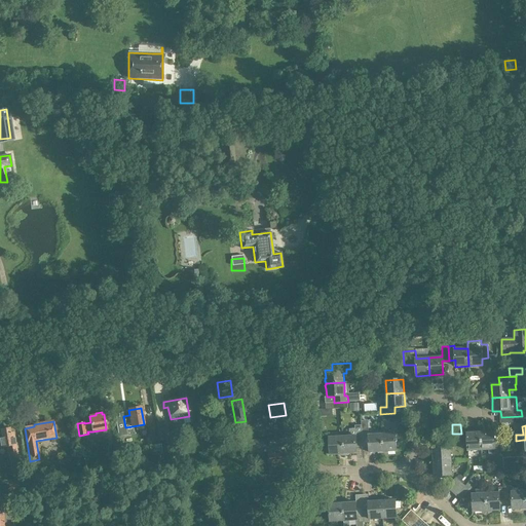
[(1,438),(0,438),(0,445),(0,448),(6,447),(9,464),(19,462),(13,433),(10,434),(10,428),(0,430),(1,438)]
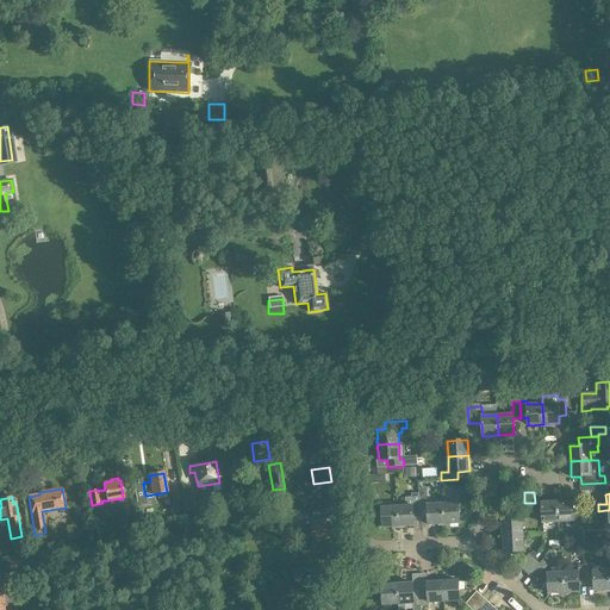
[(579,514),(573,511),(573,500),(558,502),(559,522),(567,522),(567,527),(574,527),(579,514)]
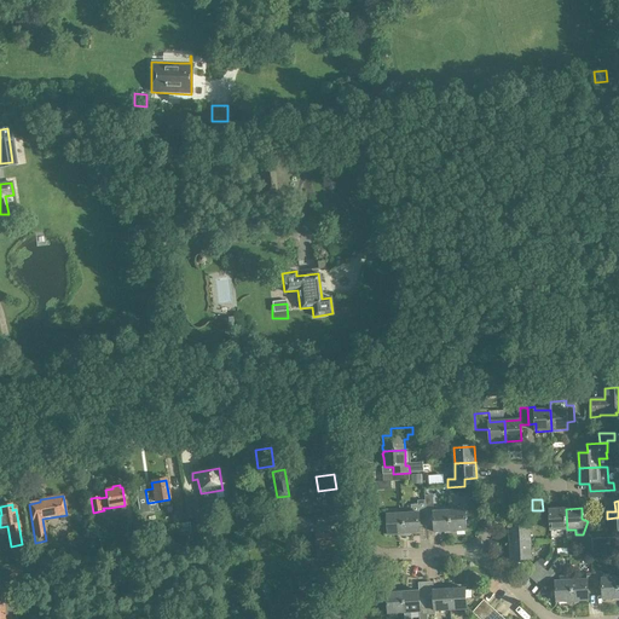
[(418,509),(418,513),(403,514),(404,534),(420,533),(420,526),(427,526),(426,509),(418,509)]
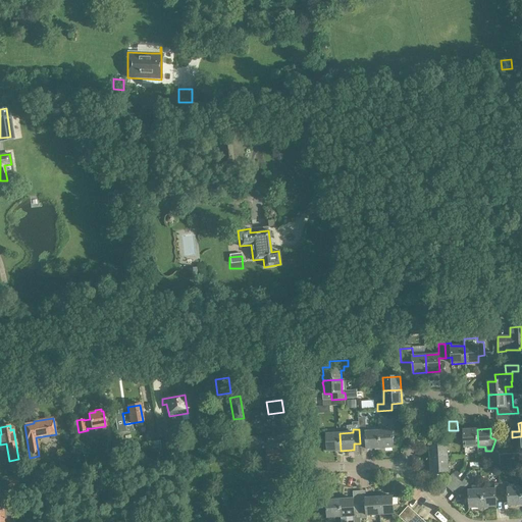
[(366,442),(366,450),(379,449),(378,431),(366,431),(365,429),(359,429),(360,444),(366,442)]
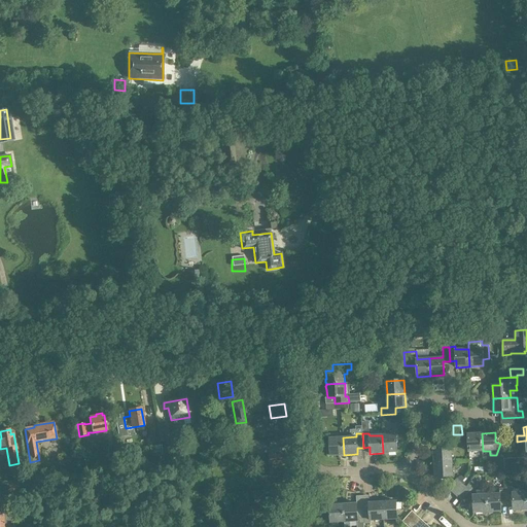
[(468,434),(469,452),(483,451),(482,433),(468,434)]
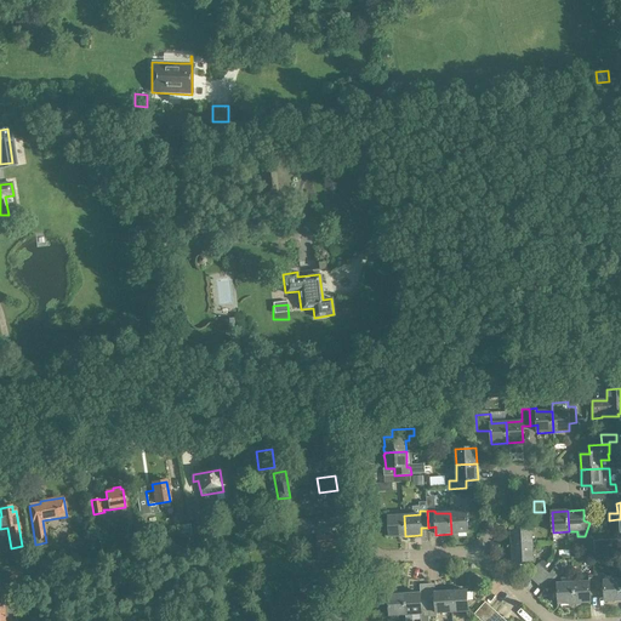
[(468,533),(467,512),(450,513),(451,534),(468,533)]
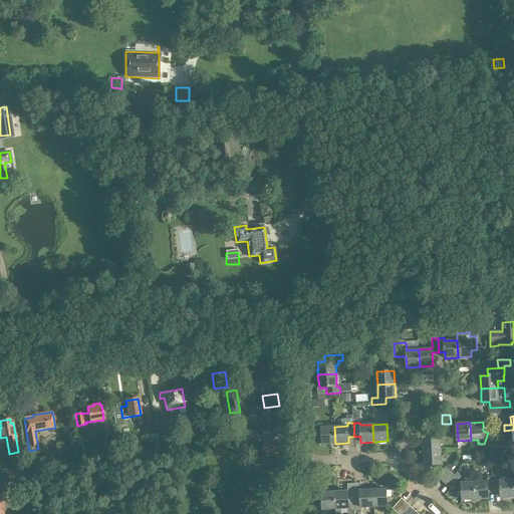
[(321,428),(322,445),(335,444),(334,427),(321,428)]
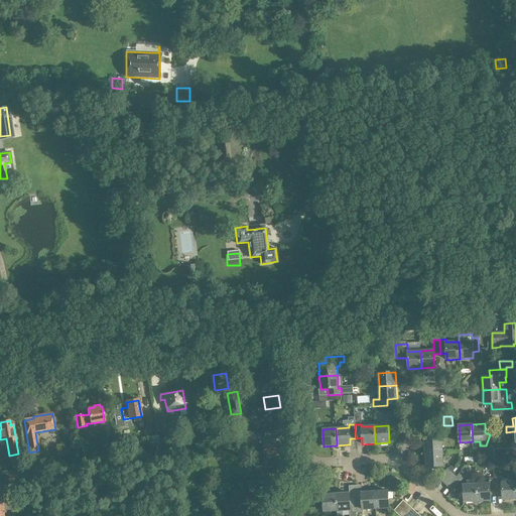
[(248,432),(248,439),(262,439),(262,431),(248,432)]
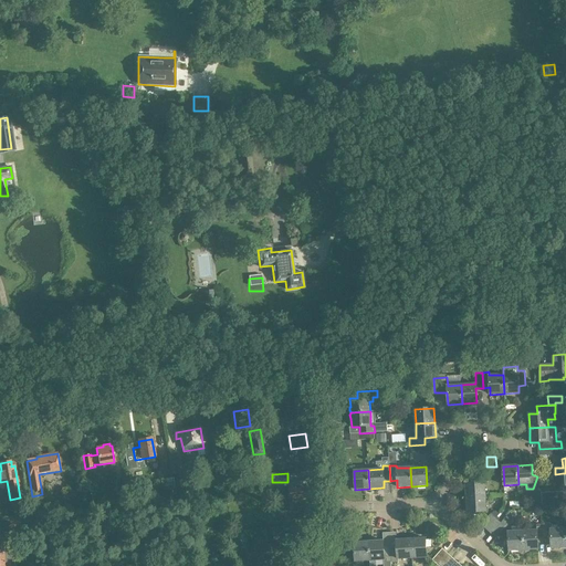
[(488,482),(488,475),(472,477),(473,483),(465,484),(467,499),(485,498),(484,482),(488,482)]
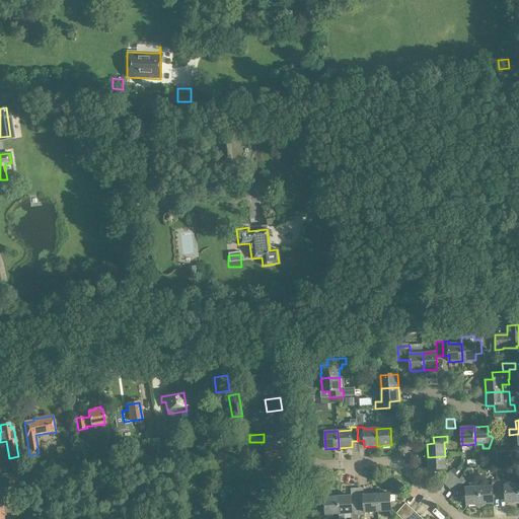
[(171,447),(171,445),(161,446),(161,448),(163,460),(173,458),(171,447)]
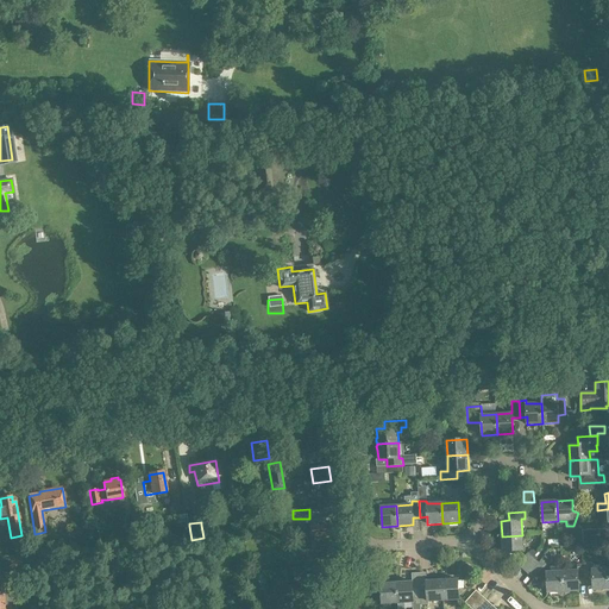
[(187,527),(176,528),(175,528),(177,542),(189,540),(187,527)]
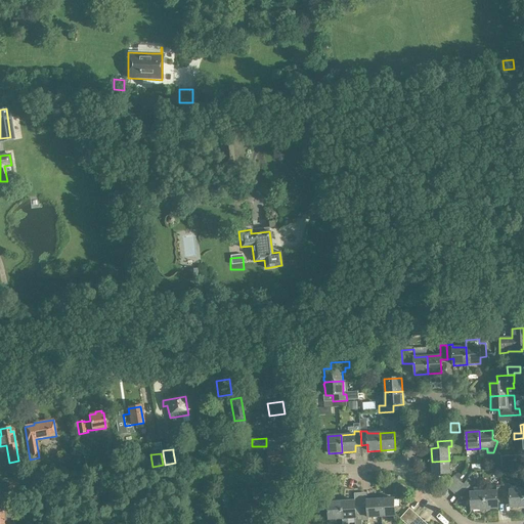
[(432,462),(433,474),(450,473),(449,461),(432,462)]
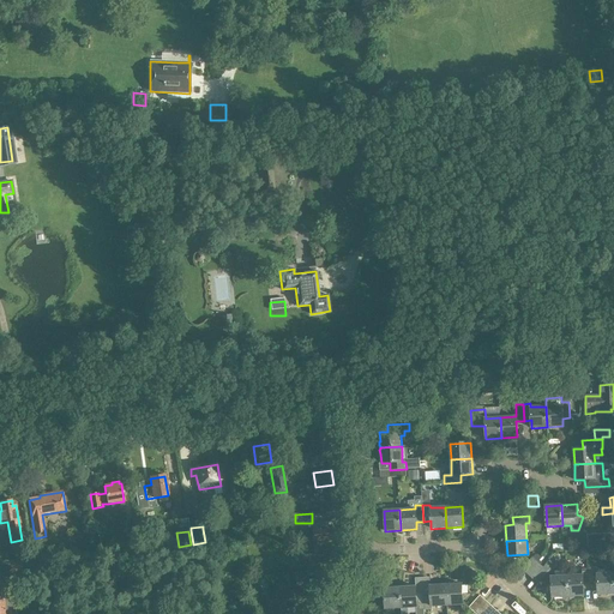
[(79,548),(80,563),(97,561),(95,547),(79,548)]
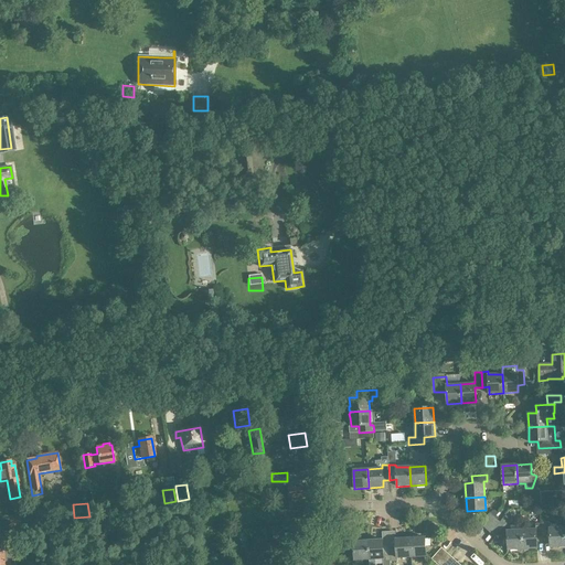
[(490,513),(480,524),(484,529),(496,518),(497,516),(499,513),(496,511),(493,511),(490,513)]
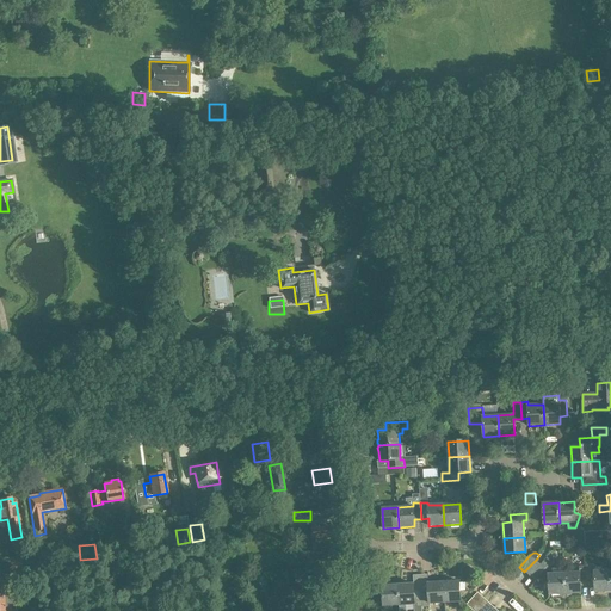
[(24,556),(7,559),(10,572),(26,569),(24,556)]
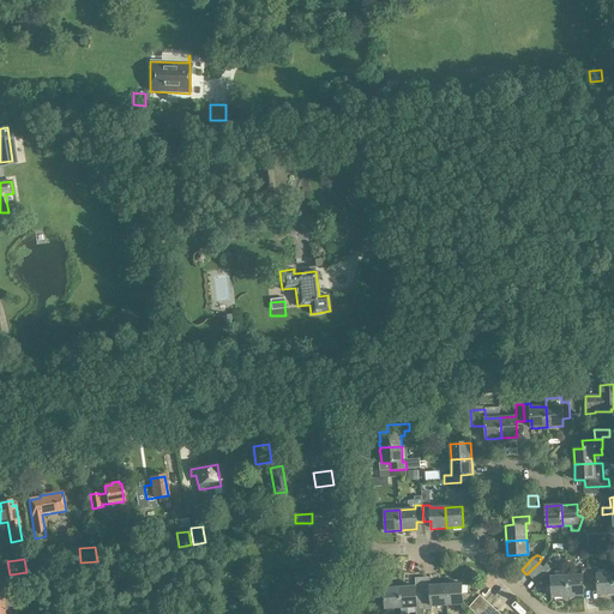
[(533,579),(539,584),(549,572),(552,570),(552,565),(553,563),(549,560),(548,561),(549,563),(543,567),(533,579)]
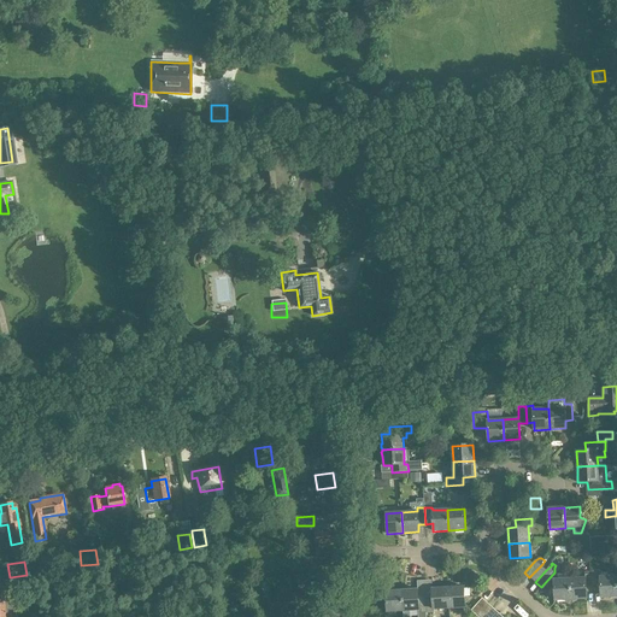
[(535,582),(546,570),(541,565),(529,577),(535,582)]
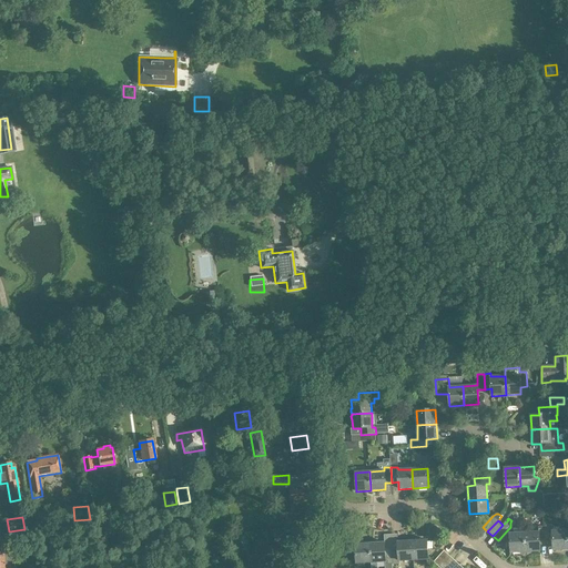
[(511,534),(509,534),(510,553),(526,551),(525,533),(524,527),(515,528),(511,531),(511,534)]
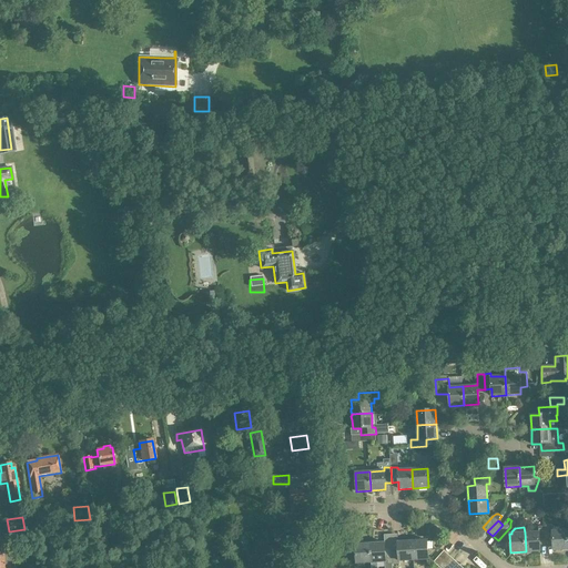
[(540,550),(539,544),(546,544),(545,528),(538,529),(538,531),(525,533),(526,551),(540,550)]
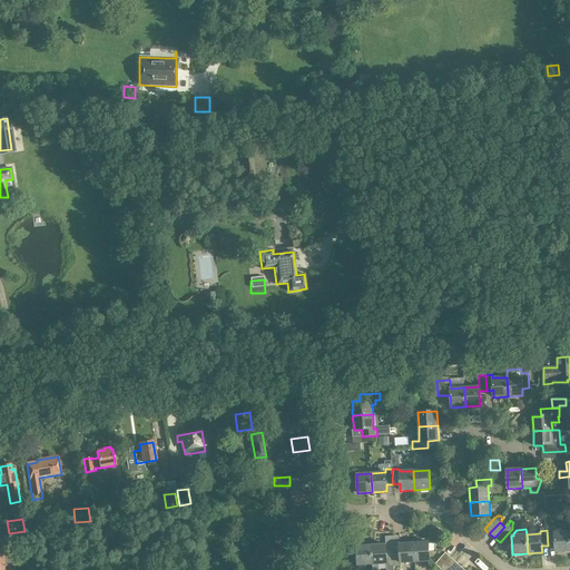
[(548,546),(554,544),(556,552),(569,551),(569,532),(561,532),(561,530),(554,530),(547,530),(548,546)]
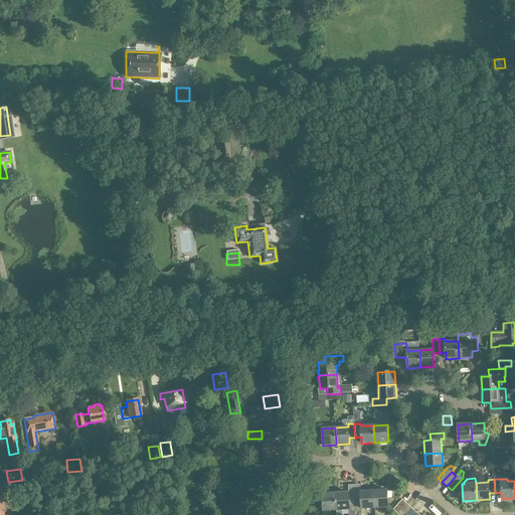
[(27,480),(15,482),(15,489),(28,487),(27,480)]
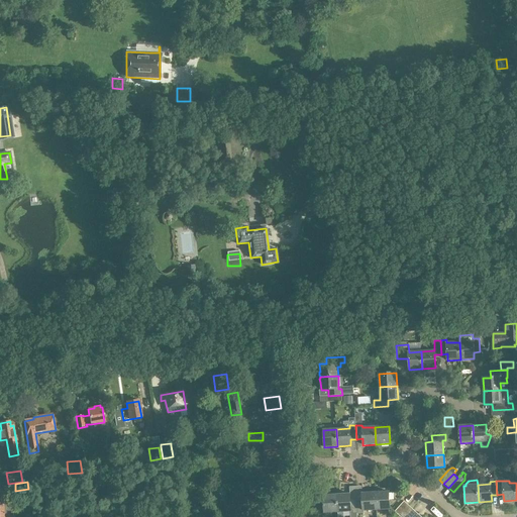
[(252,482),(241,483),(243,495),(253,494),(252,482)]
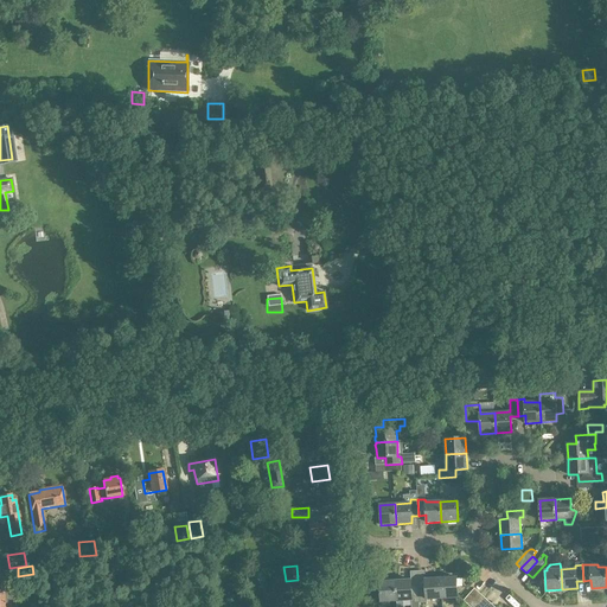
[(425,579),(426,587),(419,587),(419,598),(420,604),(427,602),(427,600),(441,599),(440,577),(425,579)]
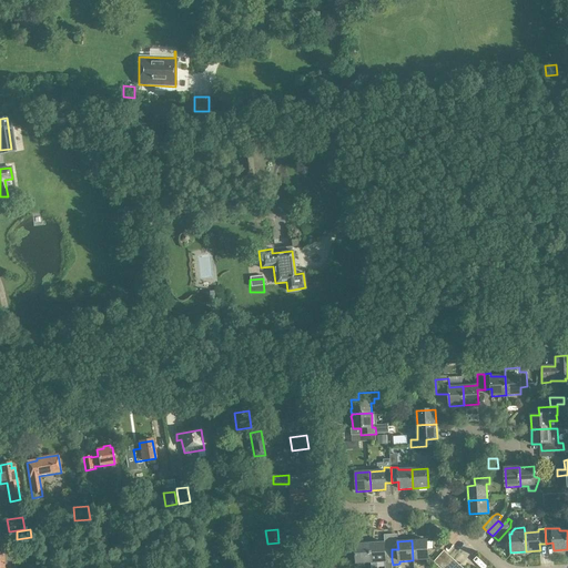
[(426,540),(412,540),(413,560),(427,559),(426,540)]
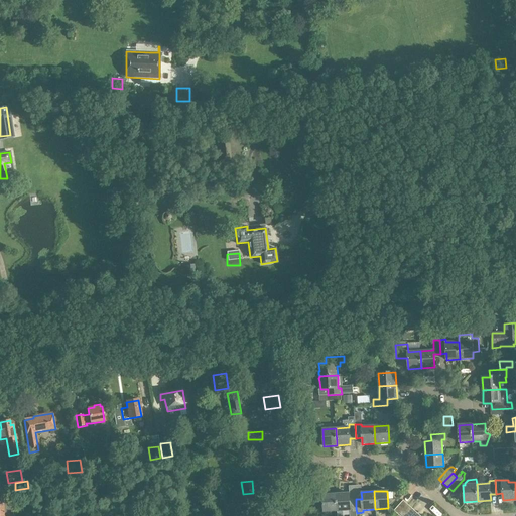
[(349,493),(336,494),(337,511),(337,515),(343,515),(343,511),(350,510),(350,513),(357,513),(356,508),(356,499),(350,499),(349,493)]
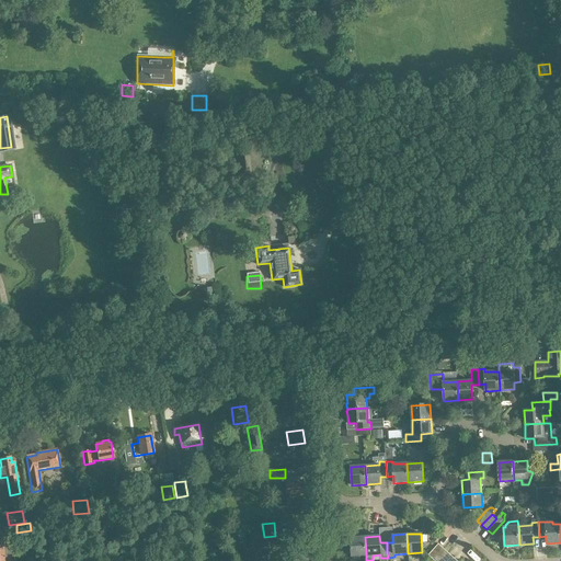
[(351,538),(351,545),(344,545),(345,560),(353,560),(353,557),(366,556),(365,537),(351,538)]
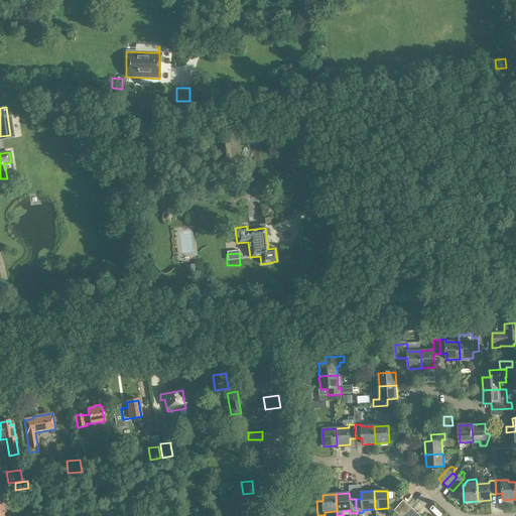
[(2,496),(2,495),(0,495),(0,515),(8,515),(7,496),(2,496)]
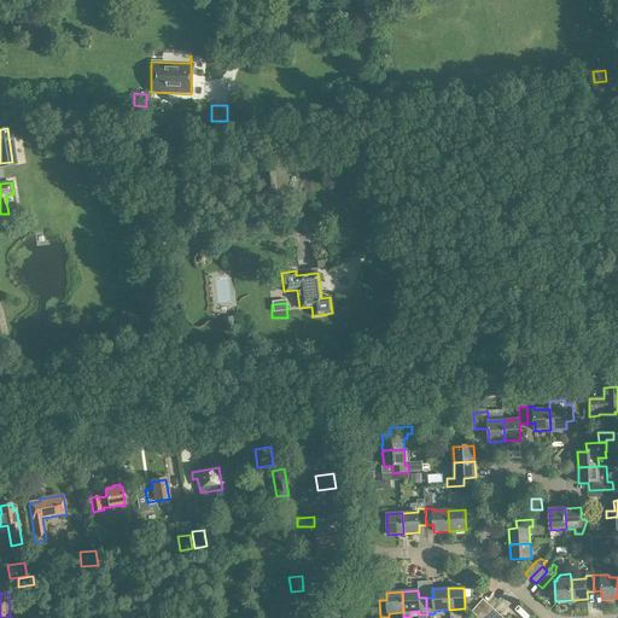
[(483,599),(472,612),(478,617),(489,605),(483,599)]
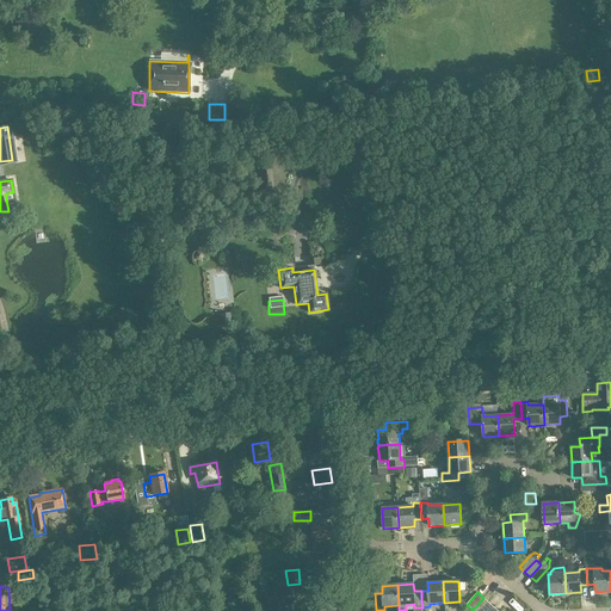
[(481,610),(488,603),(483,598),(473,610),(474,610),(481,610)]
